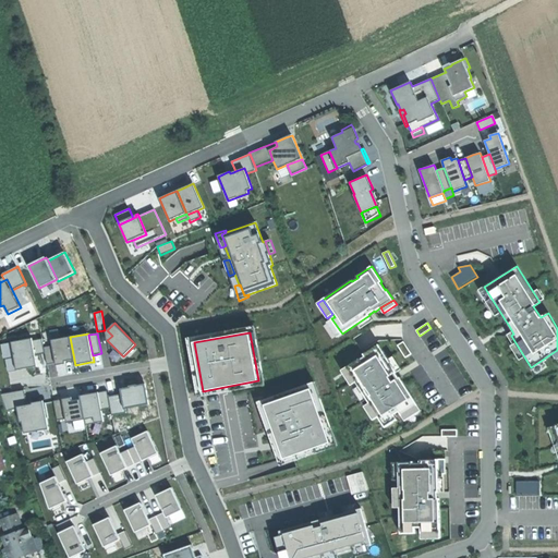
[(52,346),(56,363),(57,364),(61,364),(67,364),(65,362),(68,361),(74,360),(74,365),(75,365),(70,337),(70,335),(60,337),(60,338),(51,340),(52,346)]
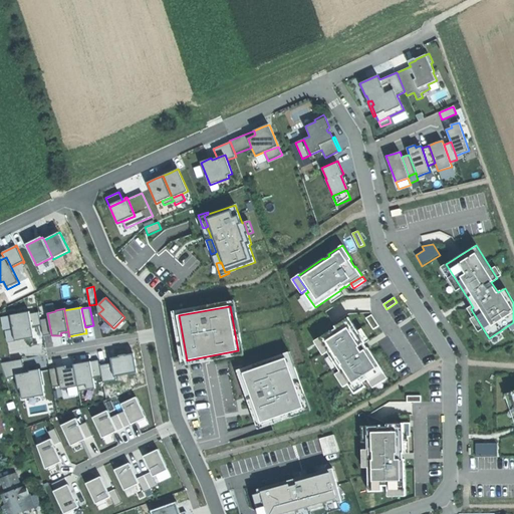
[(13,328),(15,341),(34,337),(32,330),(32,327),(33,327),(30,313),(30,311),(9,315),(11,329),(13,328)]
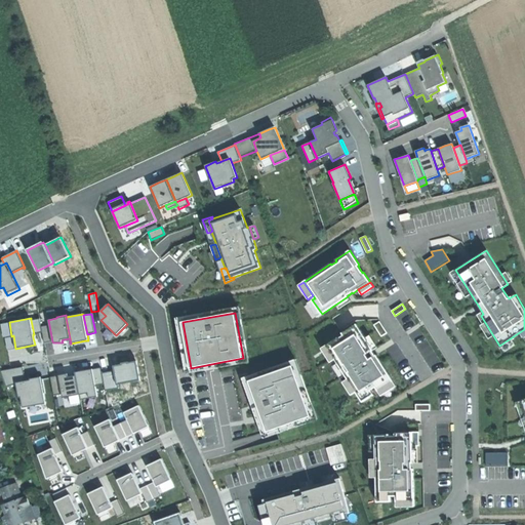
[(40,319),(31,320),(34,334),(43,332),(42,326),(40,319)]
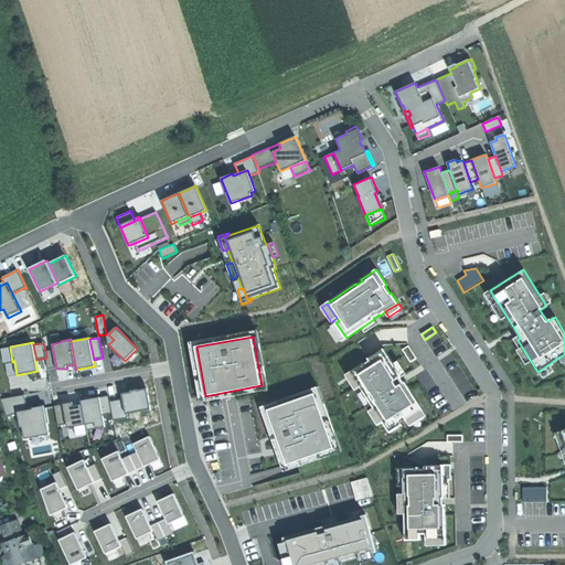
[(408,345),(403,350),(411,362),(417,359),(408,345)]
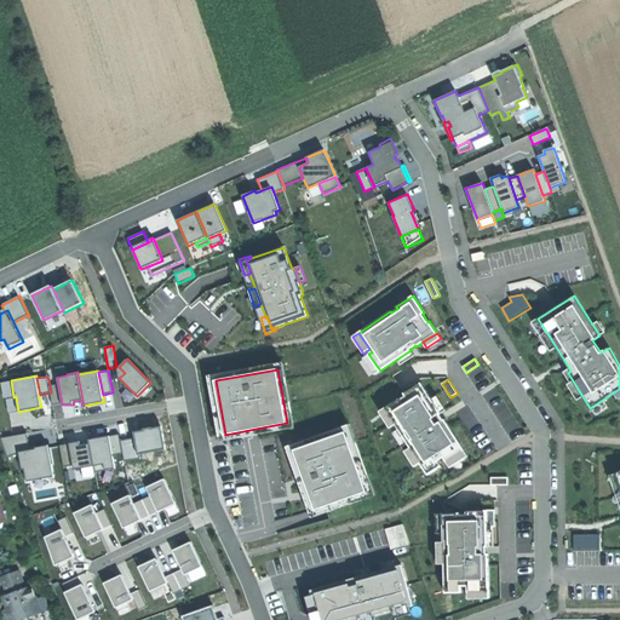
[(441,414),(422,383),(405,394),(406,396),(401,400),(400,399),(385,407),(396,424),(411,447),(420,463),(428,475),(442,466),(438,460),(445,458),(447,461),(465,451),(445,419),(443,420),(442,417),(440,414),(441,414)]
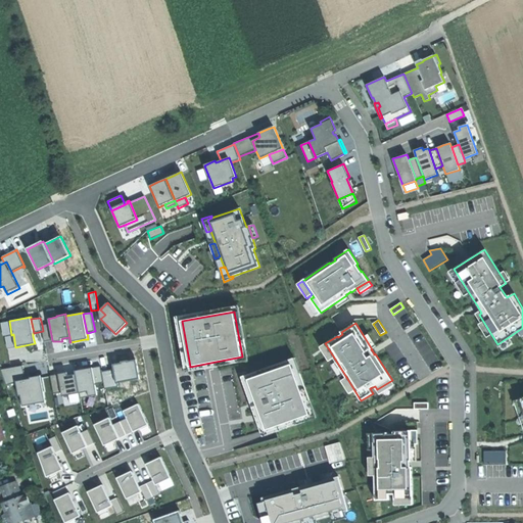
[(44,342),(52,340),(49,324),(42,325),(43,331),(44,342)]
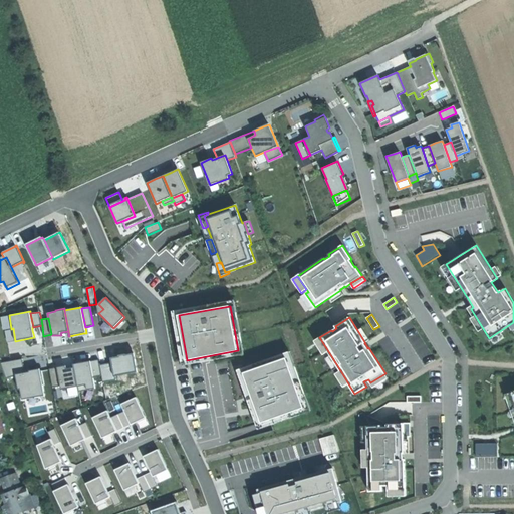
[(314,340),(323,354),(328,351),(319,337),(314,340)]
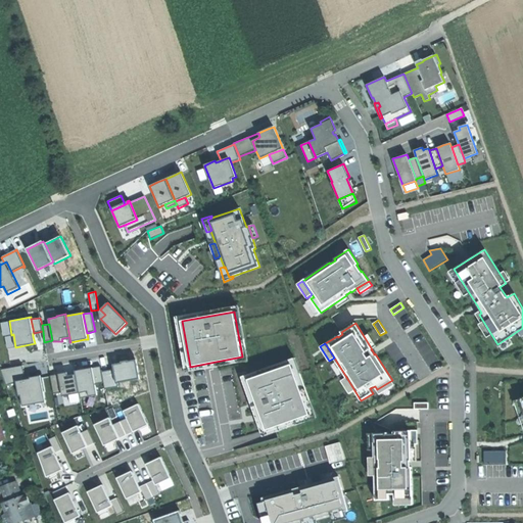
[(105,389),(119,387),(119,383),(141,379),(137,361),(129,363),(129,361),(122,362),(122,364),(120,364),(113,365),(114,370),(102,372),(104,383),(105,389)]
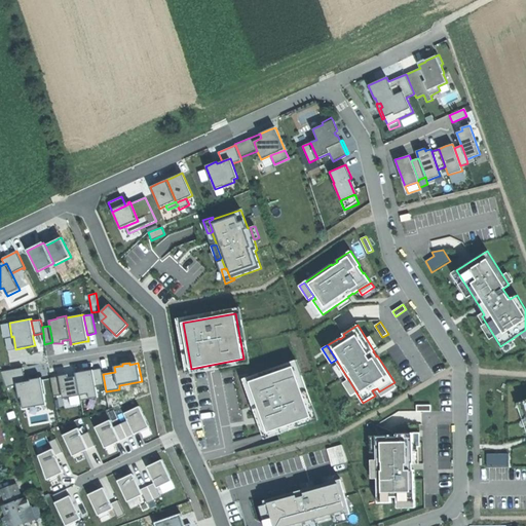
[(308,387),(301,366),(297,368),(304,389),(308,387)]
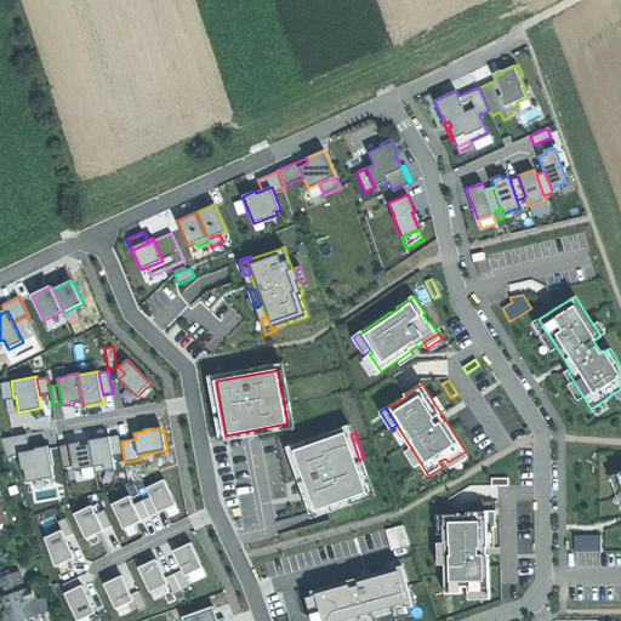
[(305,480),(315,511),(368,493),(347,433),(295,451),(305,480)]
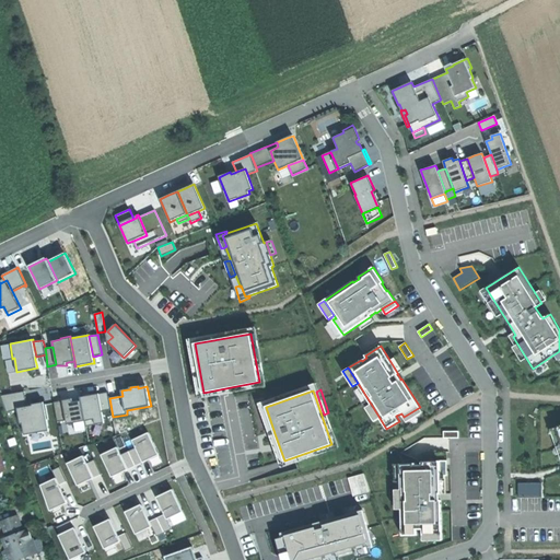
[(8,412),(18,409),(18,408),(27,407),(25,392),(1,396),(8,412)]
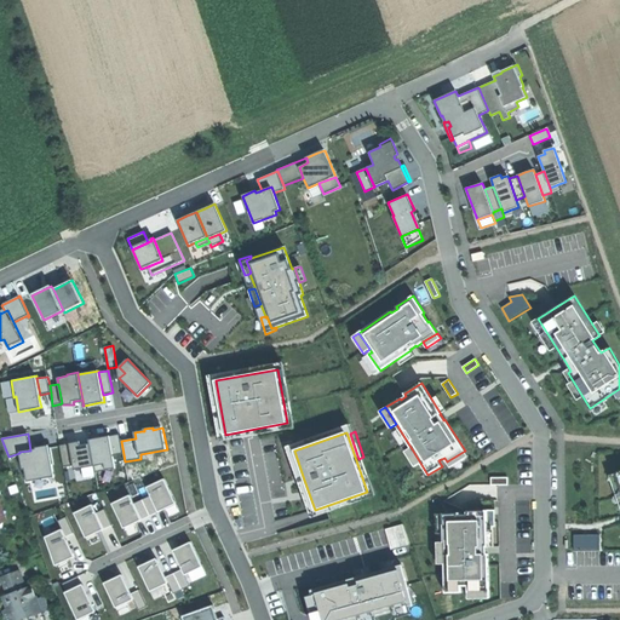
[(120,434),(110,436),(114,455),(124,454),(121,441),(120,434)]
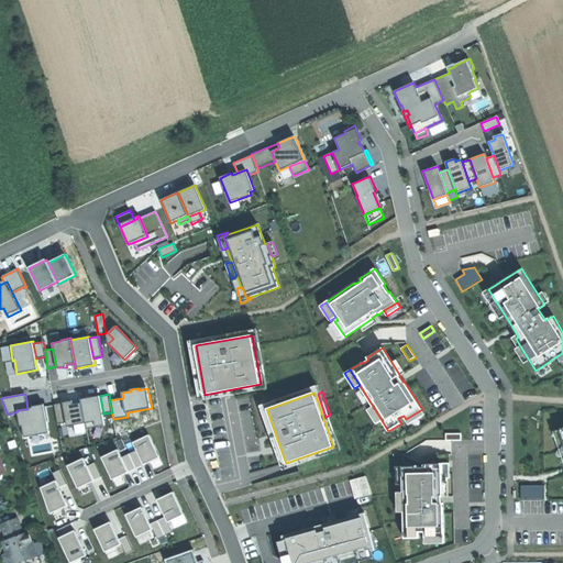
[(103,414),(100,396),(94,397),(81,399),(86,423),(87,429),(106,426),(103,414)]
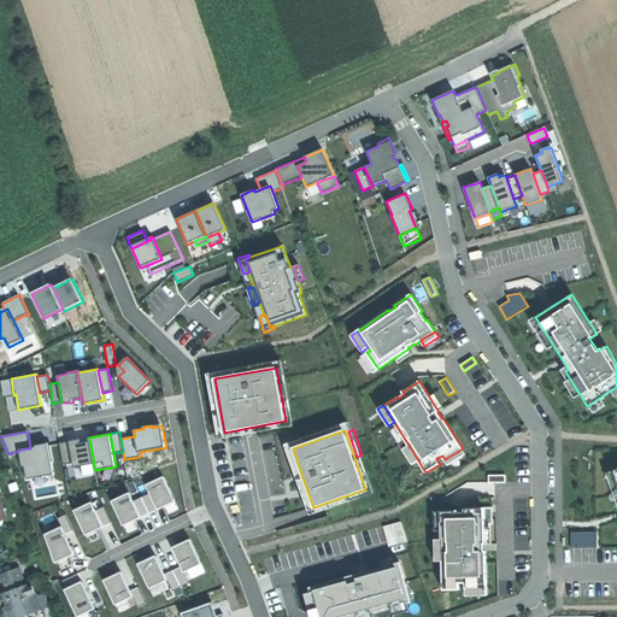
[(70,441),(74,462),(75,468),(82,466),(94,464),(89,438),(88,440),(87,441),(86,442),(82,442),(81,440),(70,441)]
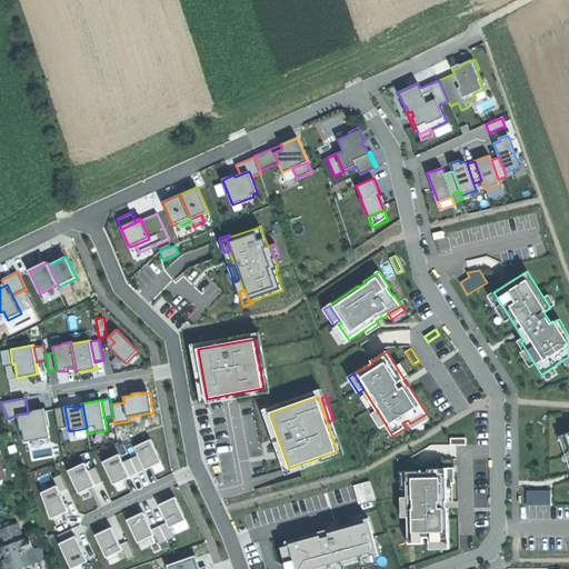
[(58,428),(68,426),(65,407),(55,409),(58,428)]
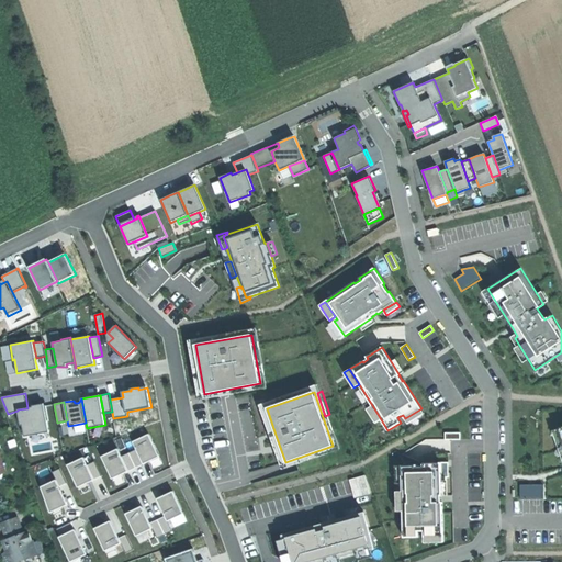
[(27,408),(18,409),(18,411),(21,426),(23,425),(25,436),(49,431),(48,422),(49,420),(46,406),(44,404),(33,406),(33,407),(31,407),(27,408)]
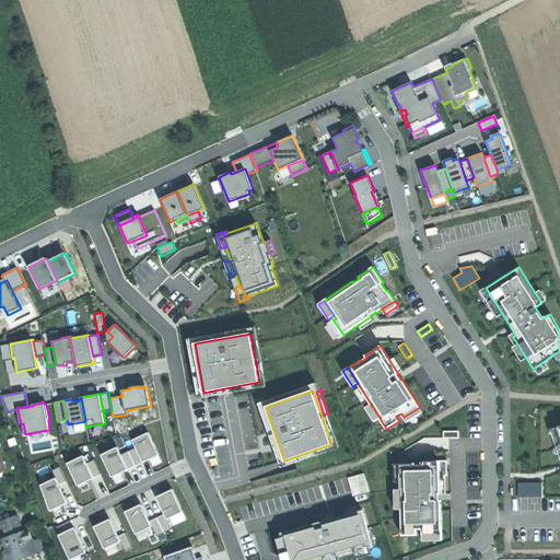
[(371,404),(365,407),(374,421),(380,418),(371,404)]
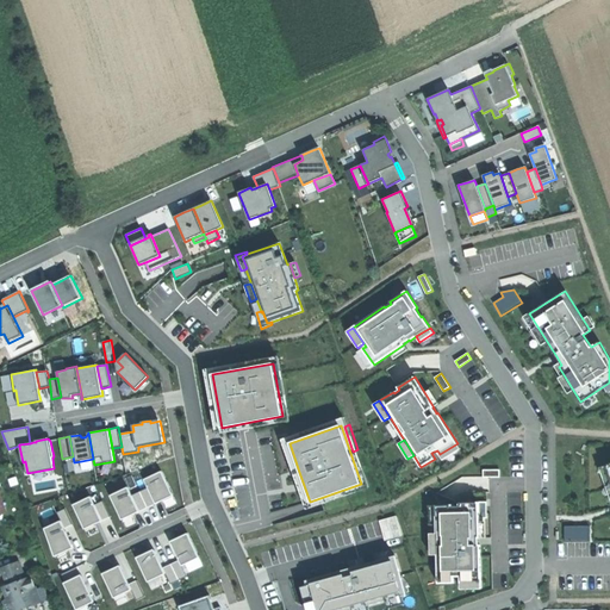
[(443,460),(461,449),(458,443),(440,454),(443,460)]
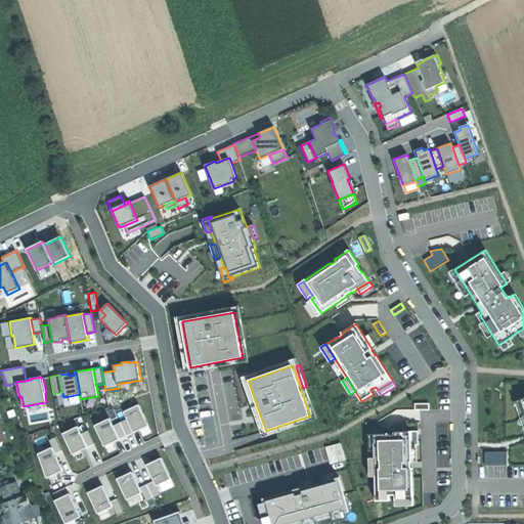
[(81,402),(80,394),(70,396),(72,404),(81,402)]
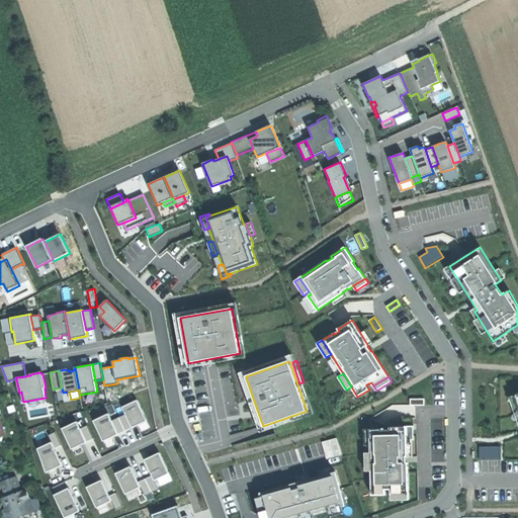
[(126,414),(133,428),(137,426),(139,425),(148,421),(138,400),(122,407),(126,414)]
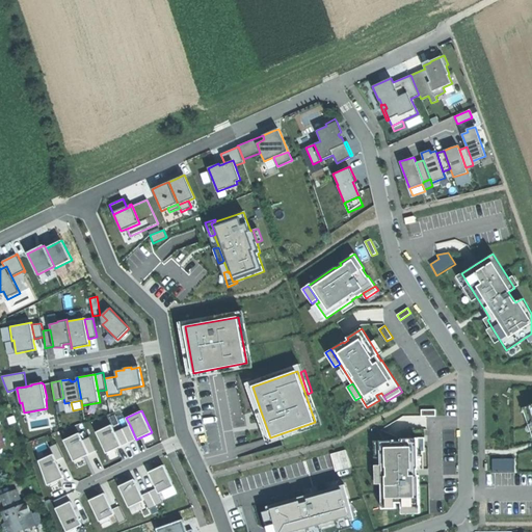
[(118,448),(122,446),(115,432),(111,425),(97,432),(107,453),(116,449),(118,448)]
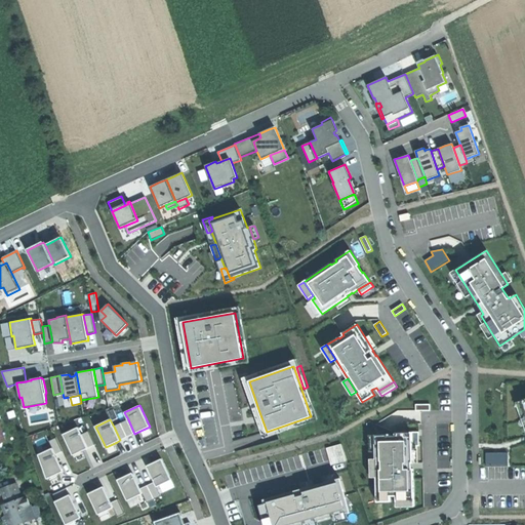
[(127,437),(134,434),(128,419),(121,422),(127,437)]
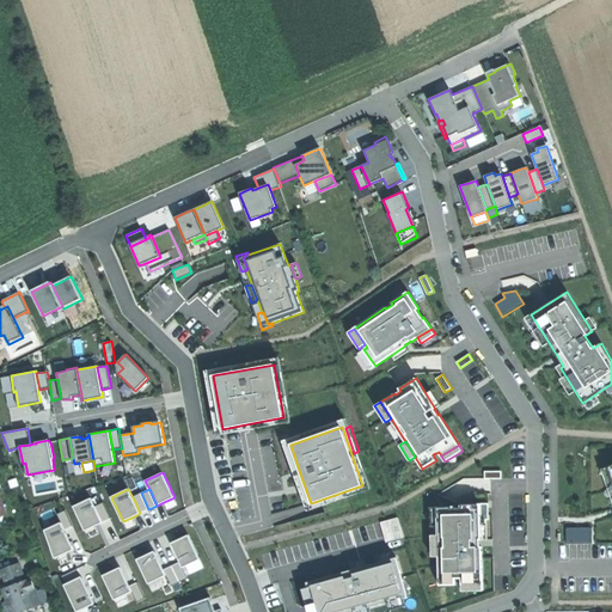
[(133,497),(140,513),(148,509),(141,493),(133,497)]
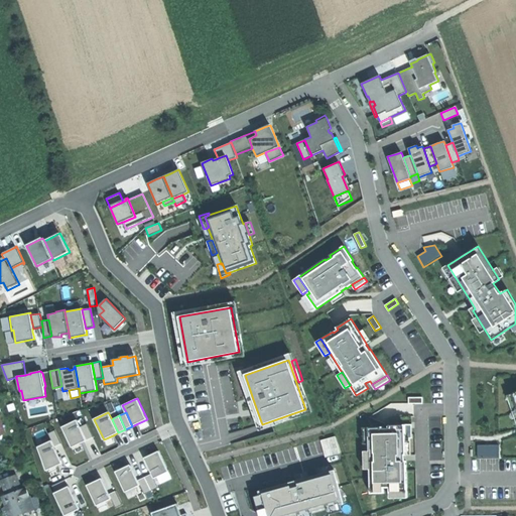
[(150,425),(147,419),(138,423),(141,430),(150,425)]
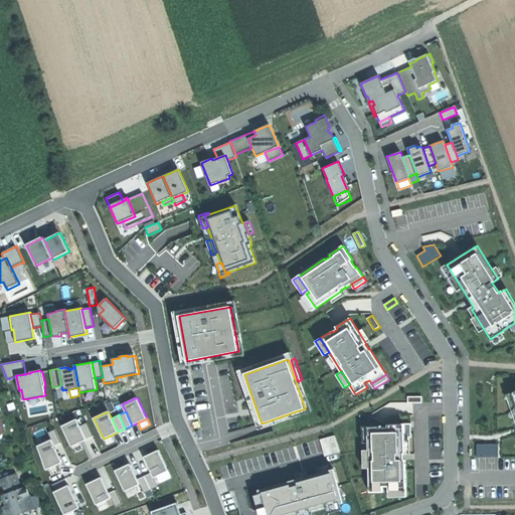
[(83,441),(87,440),(80,425),(76,419),(62,426),(71,447),(80,443),(83,441)]
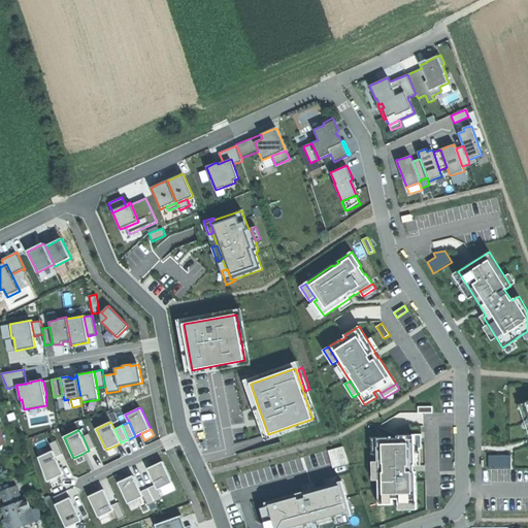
[(83,436),(89,451),(96,448),(90,433),(83,436)]
